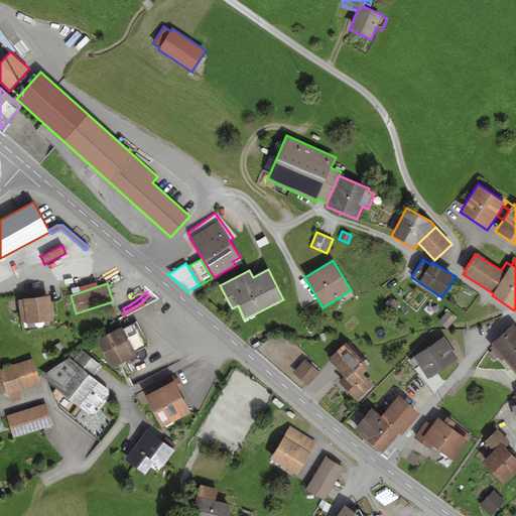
[(22,299),(18,300),(20,323),(25,323),(26,324),(52,320),(52,316),(58,315),(56,300),(51,301),(50,295),(22,299)]
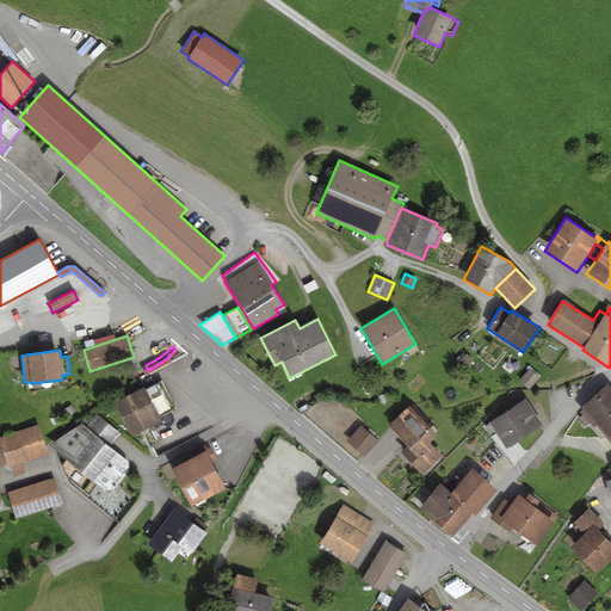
[(473,362),(467,353),(460,359),(467,368),(473,362)]
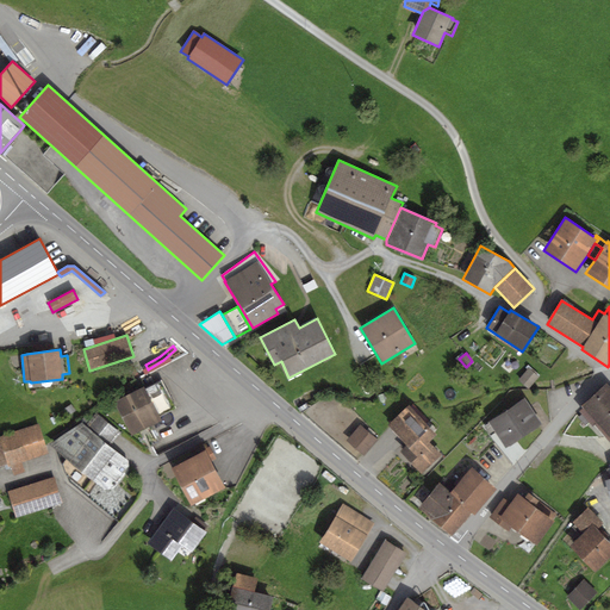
[(539,377),(529,368),(518,380),(528,388),(539,377)]
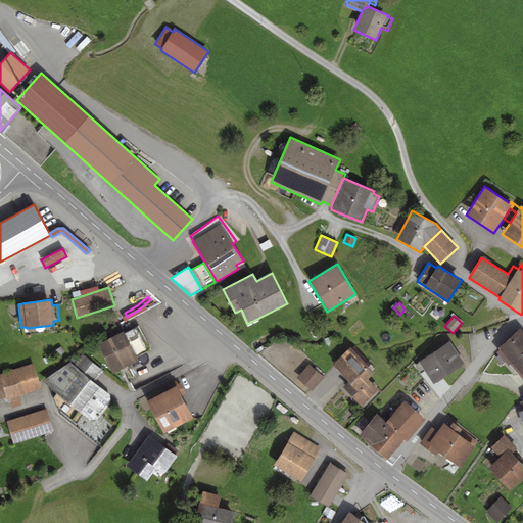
[(139,326),(125,334),(137,358),(152,349),(139,326)]
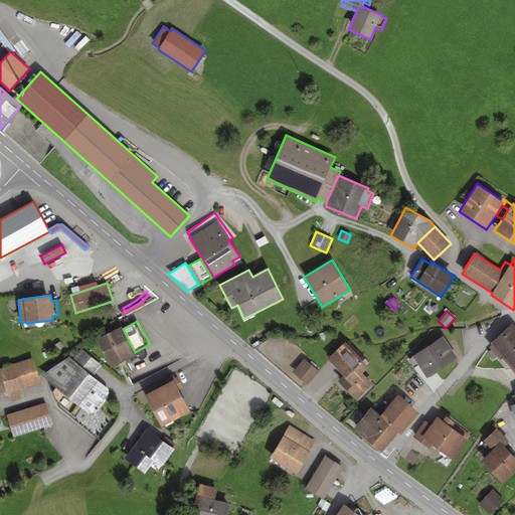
[(514,329),(511,324),(490,343),(492,344),(488,347),(491,350),(489,352),(495,358),(497,356),(500,359),(501,358),(503,356),(514,369),(514,329)]
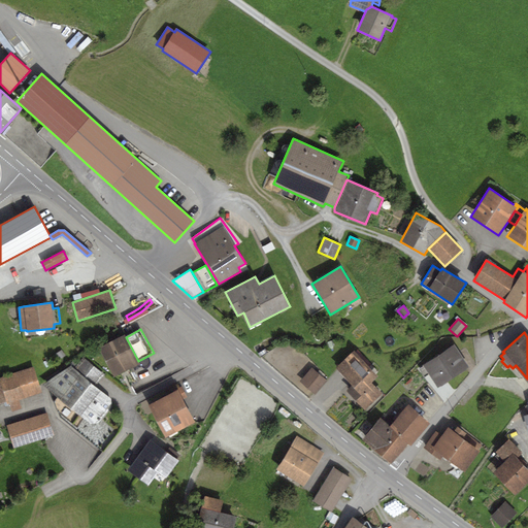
[(125,335),(99,349),(113,377),(140,364),(138,361),(126,337),(125,335)]
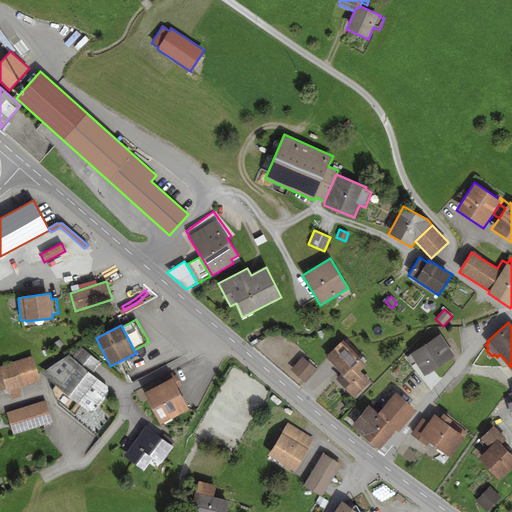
[(441,334),(409,354),(410,355),(406,357),(411,365),(415,362),(424,376),(455,356),(441,334)]
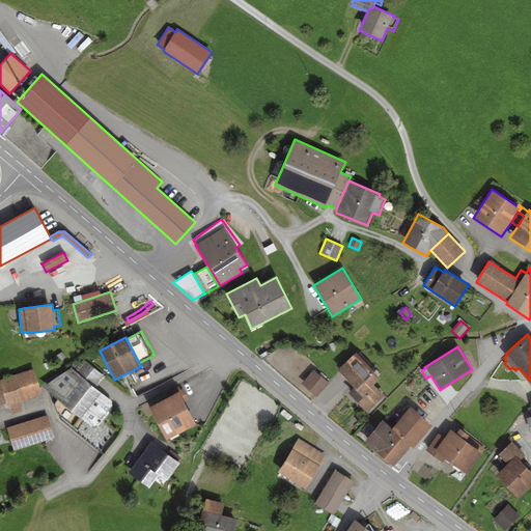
[(356,353),(337,370),(354,388),(348,393),(366,412),(384,396),(373,385),(381,379),(356,353)]
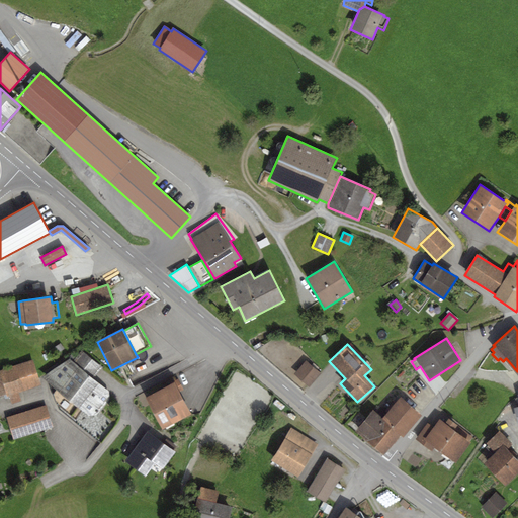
[(71,358),(42,376),(51,382),(59,409),(99,440),(113,422),(100,412),(110,400),(109,391),(93,376),(101,368),(82,351),(74,360),(71,358)]
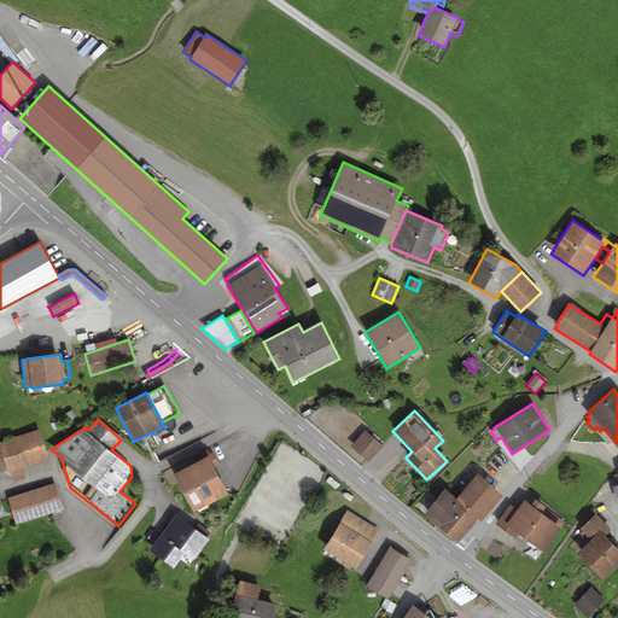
[(617,445),(617,444),(617,443),(604,427),(601,430),(616,447),(617,445)]
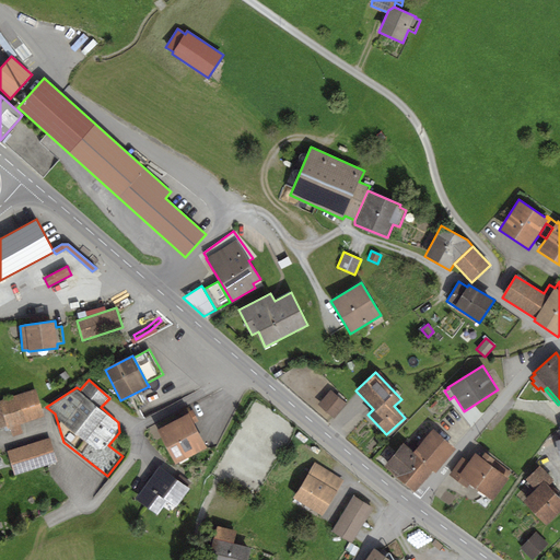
[(44,417),(35,389),(0,400),(0,428),(7,427),(7,429),(10,428),(12,435),(22,433),(20,424),(44,417)]
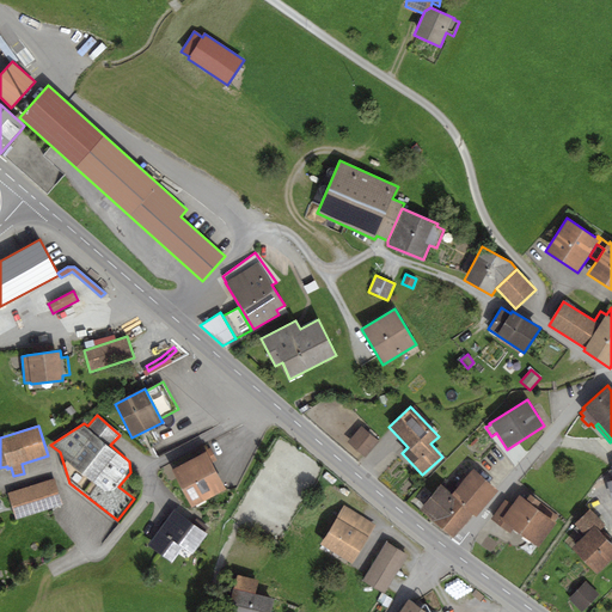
[(363,428),(361,426),(347,442),(363,456),(365,458),(379,441),(363,428)]
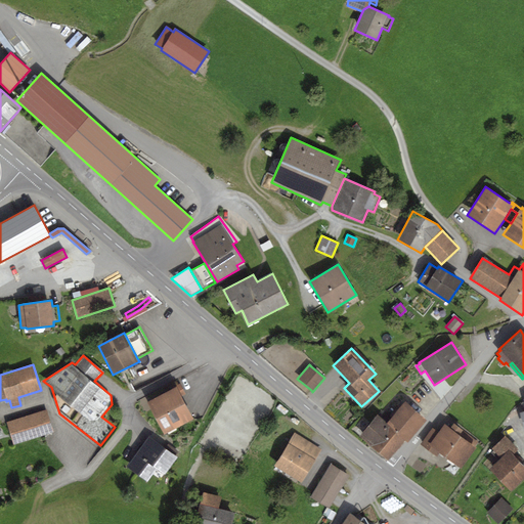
[(175,387),(146,402),(164,435),(193,420),(182,396),(185,395),(179,384),(175,386),(175,387)]
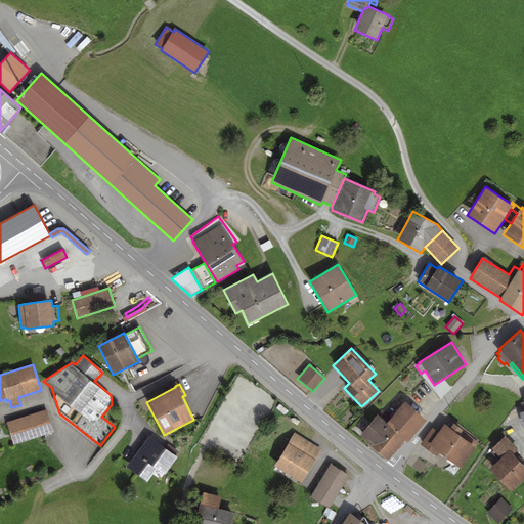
[(427,420),(405,401),(387,423),(386,424),(392,429),(405,440),(408,442),(427,420)]
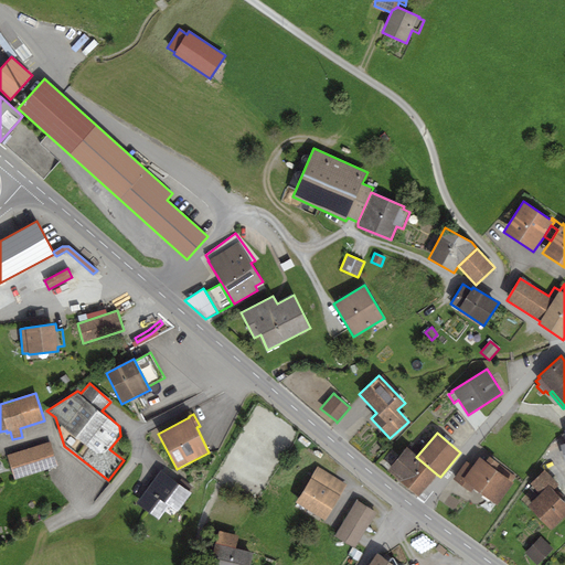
[(51,441),(7,456),(14,480),(57,467),(51,441)]
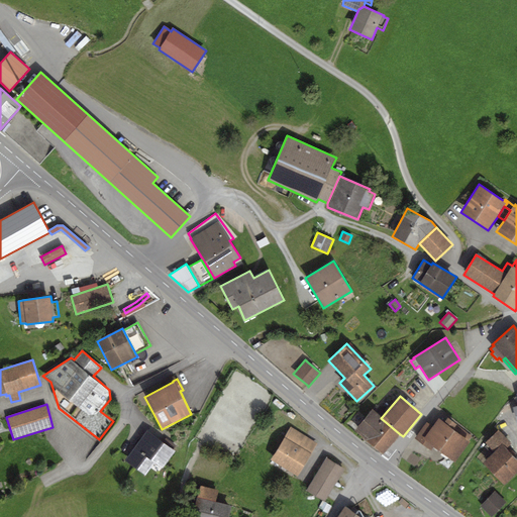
[(382,417),(372,409),(354,430),(371,443),(387,423),(381,418),(382,417)]
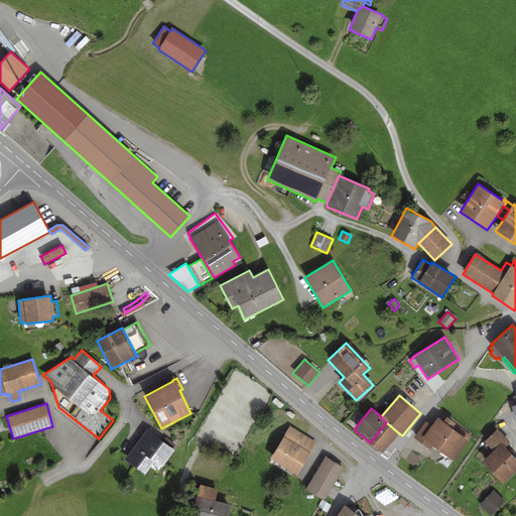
[(431,426),(425,421),(414,437),(430,448),(432,445),(455,462),(470,440),(468,439),(453,428),(456,424),(446,417),(443,421),(437,417),(431,426)]
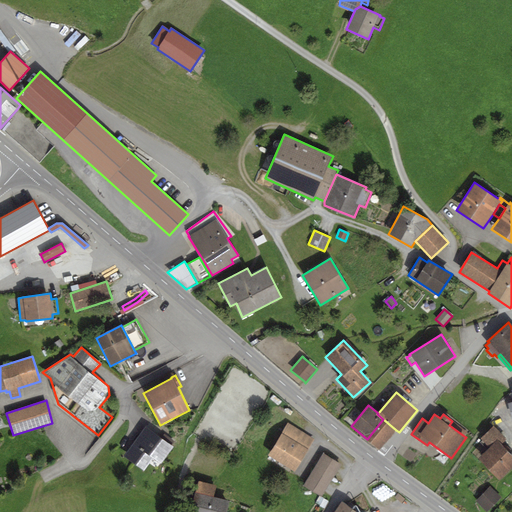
[(396,430),(383,419),(367,439),(379,450),(396,430)]
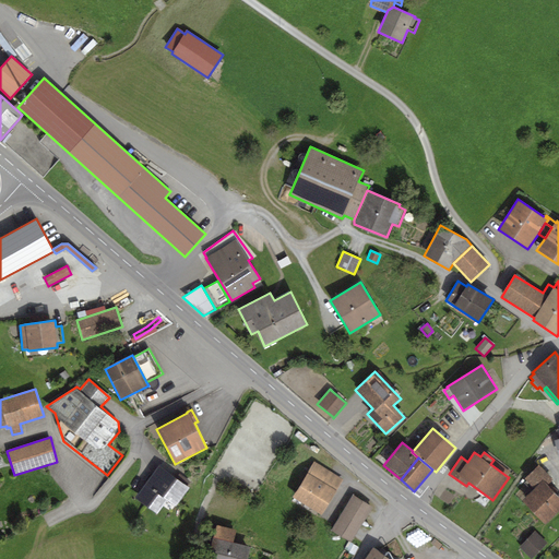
[(510,471),(494,460),(490,464),(507,476),(510,471)]
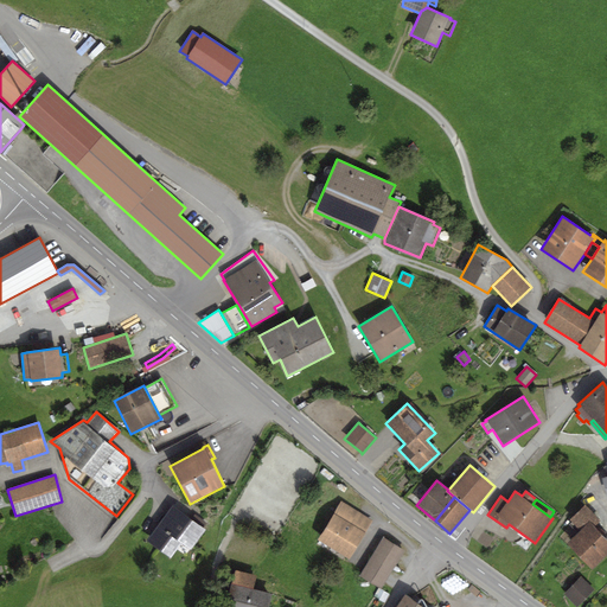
[(362,515),(340,503),(318,541),(350,560),(365,532),(355,526),(362,515)]
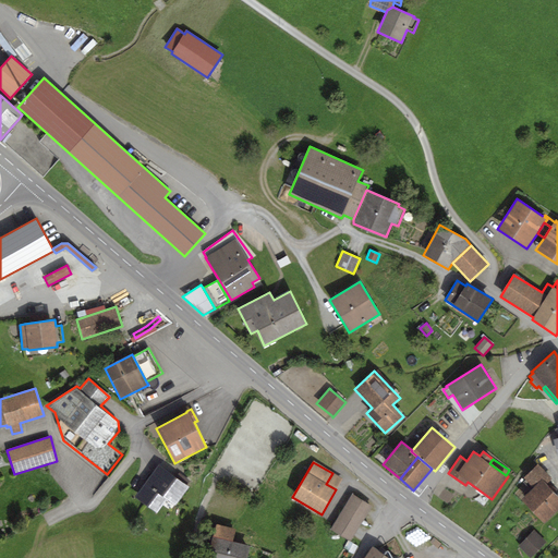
[(552,478),(537,463),(522,477),(532,488),(521,499),(543,523),(557,509),(557,496),(546,484),(552,478)]
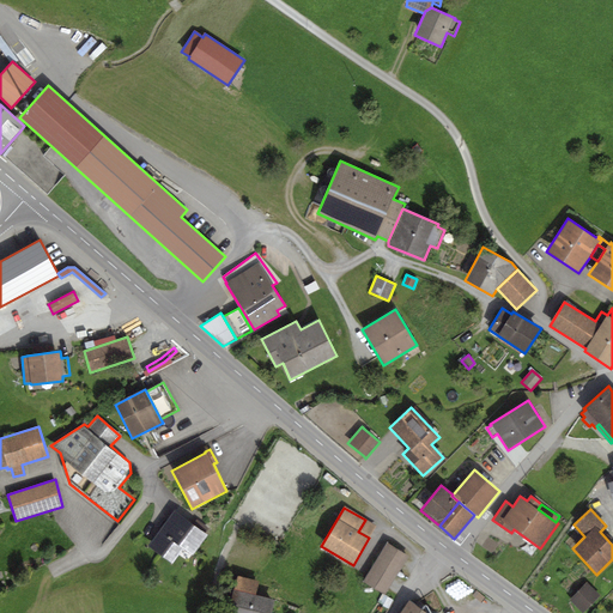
[(193,525),(174,510),(147,546),(173,564),(183,548),(193,556),(207,535),(205,533),(208,528),(196,520),(193,525)]
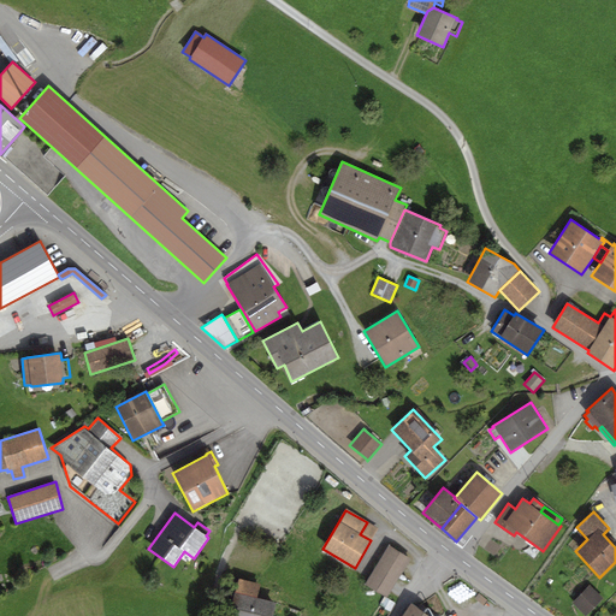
[(378,529),(367,522),(360,534),(371,540),(378,529)]
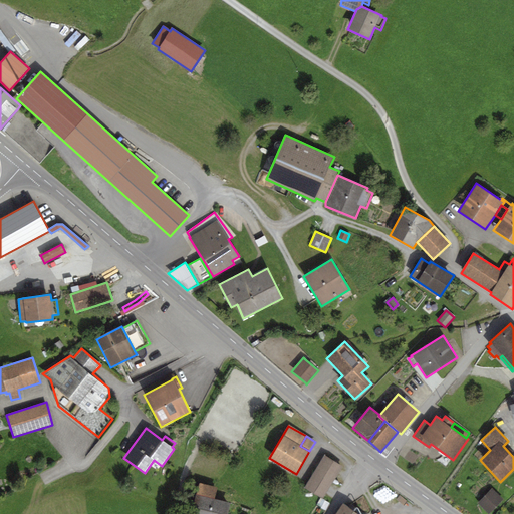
[(324,455),(305,488),(322,499),(342,466),(324,455)]
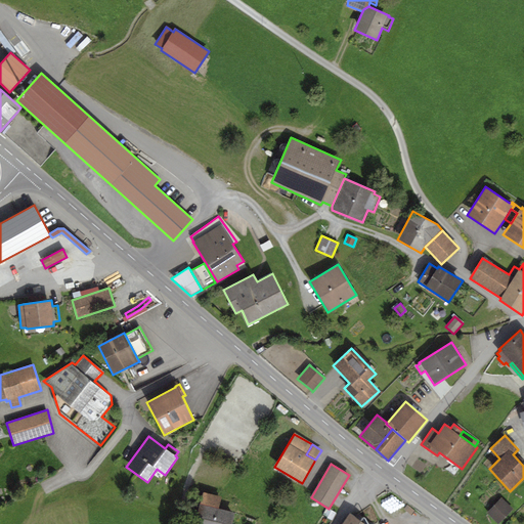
[(221,496),(203,491),(193,523),(231,523),(235,513),(218,509),(221,496)]
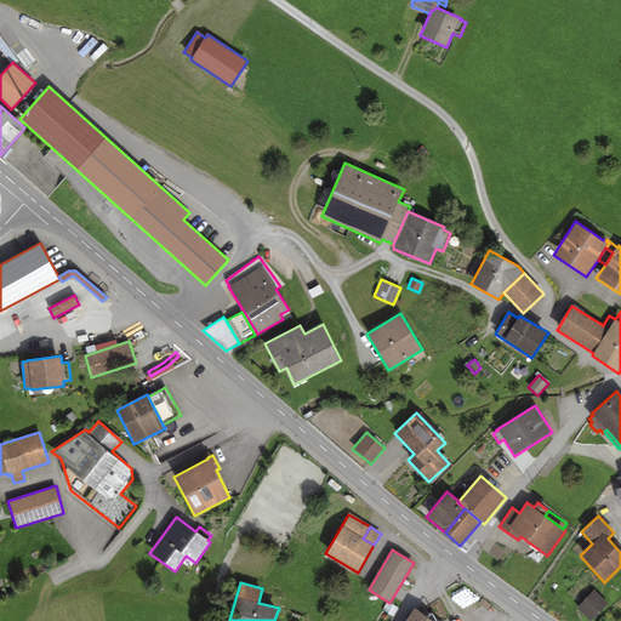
[(594,591),(577,608),(590,620),(608,603),(594,591)]
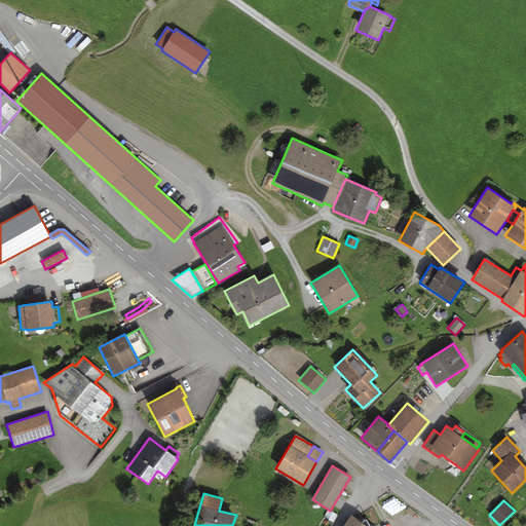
[(366,525),(351,516),(343,525),(366,525)]
